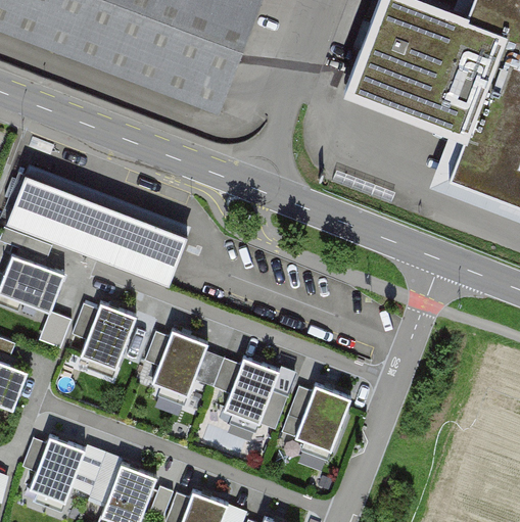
[(0,32),(218,114),(261,0),(0,0),(0,32)]
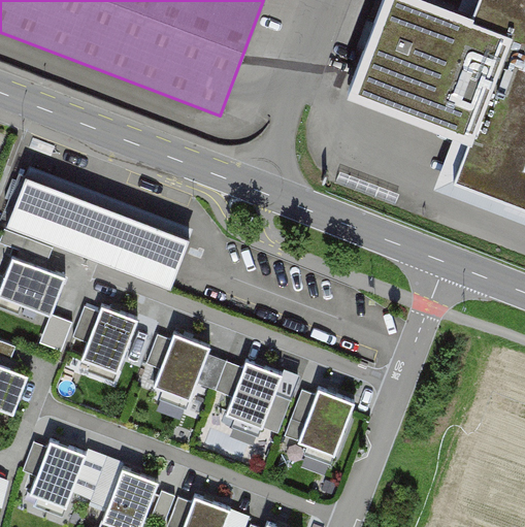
[(465,133),(448,180),(524,209),(524,0),(474,0),(469,18),(423,0),(385,0),(352,90),(465,133)]
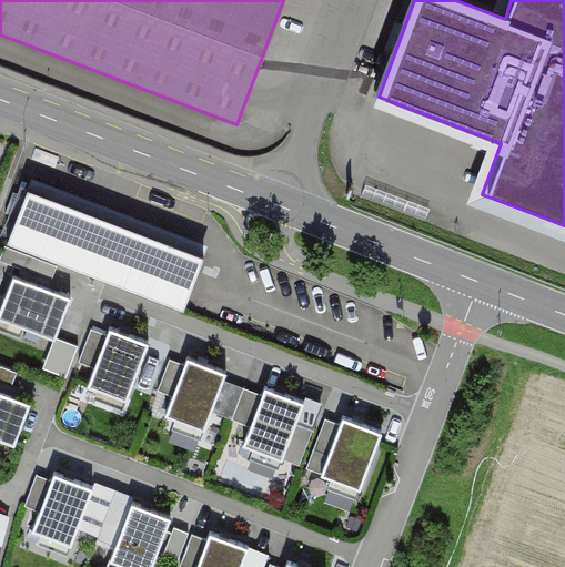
[(208,249),(27,181),(3,244),(183,312),(208,249)]
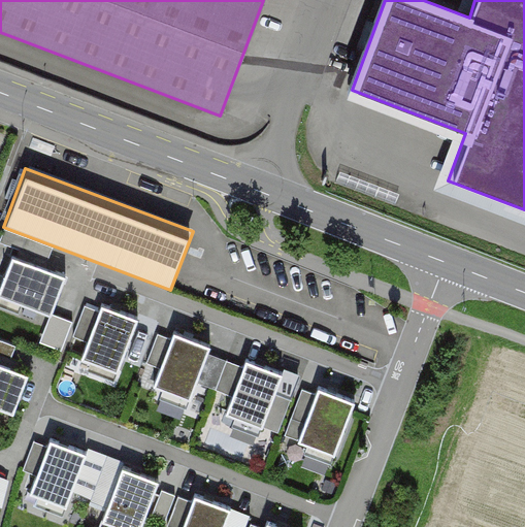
[(51,248),(2,229),(0,234),(0,243),(46,261),(51,248)]
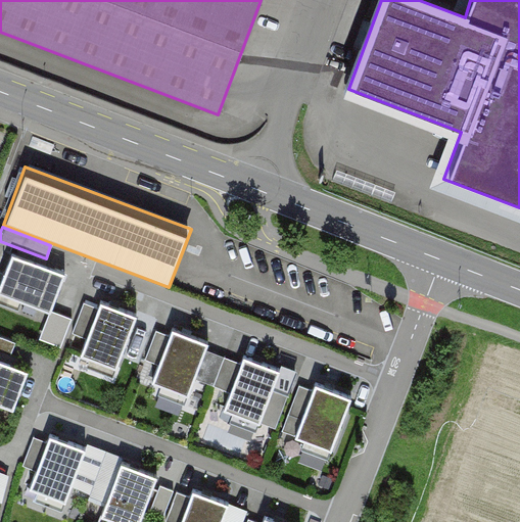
[(62,274),(10,253),(0,281),(0,292),(48,312),(62,274)]
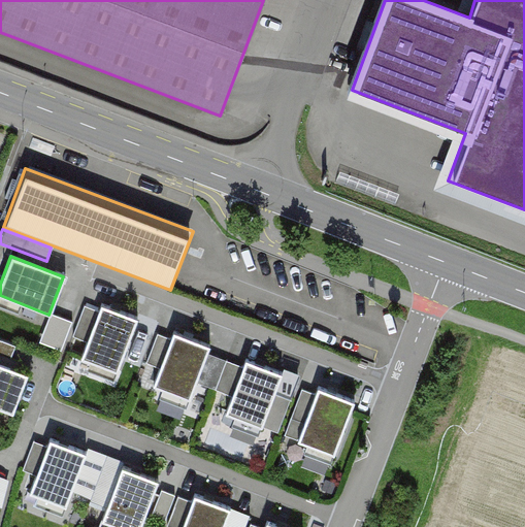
[(139,325),(98,309),(75,369),(117,385),(139,325)]
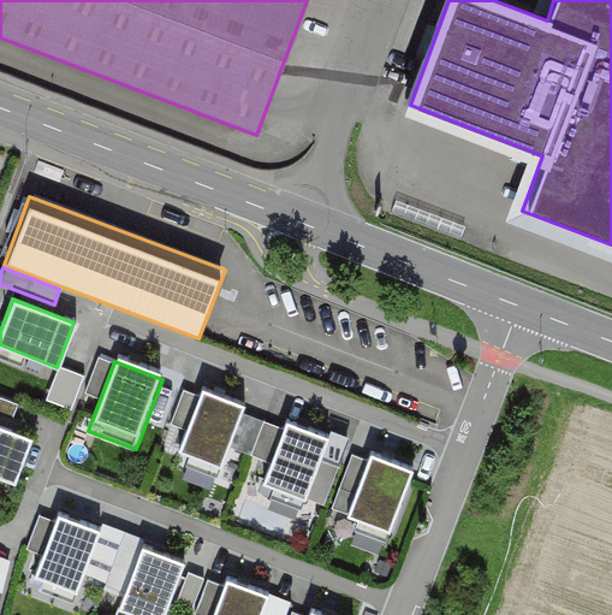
[(81,376),(65,370),(53,403),(69,409),(81,376)]
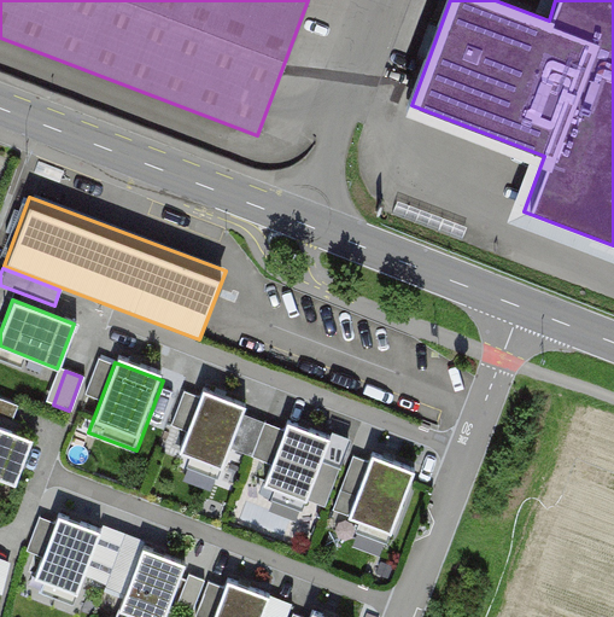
[(217,476),(240,409),(202,396),(177,463),(217,476)]
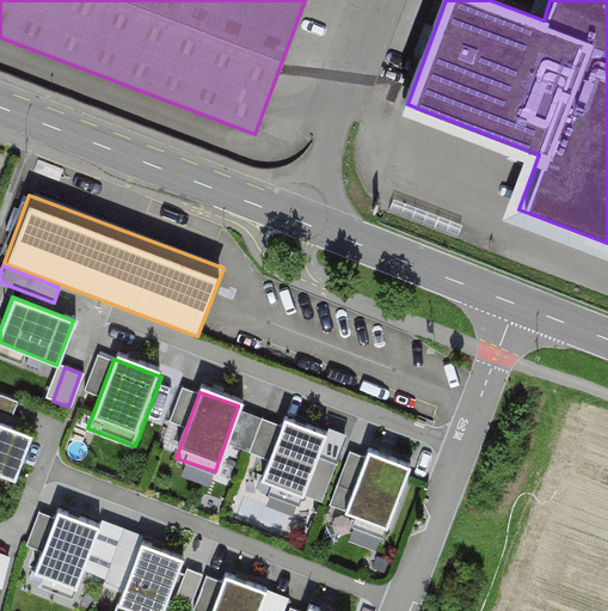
[(16,401),(0,395),(0,413),(10,417),(16,401)]
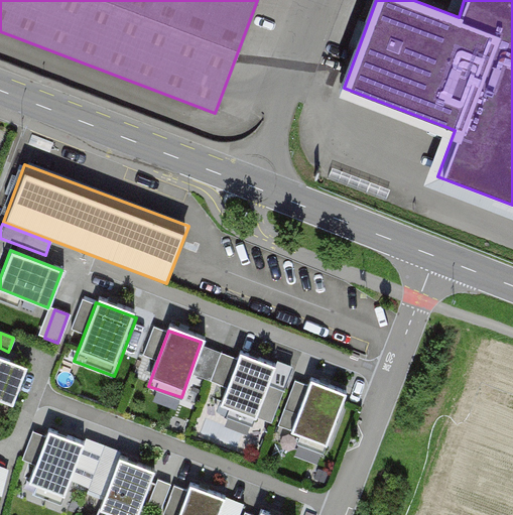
[(253,423),(272,367),(239,356),(219,412),(253,423)]
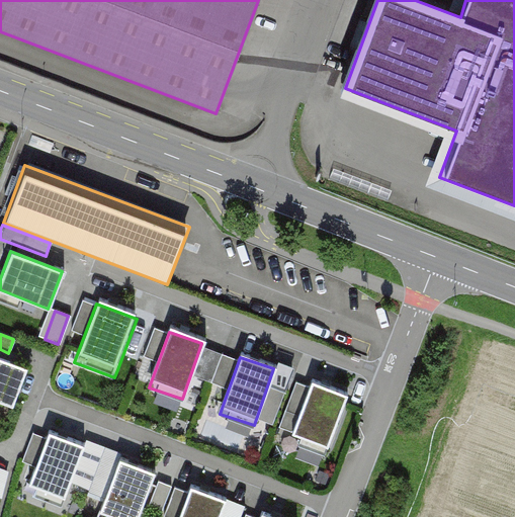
[(22,372),(0,363),(0,408),(7,411),(22,372)]
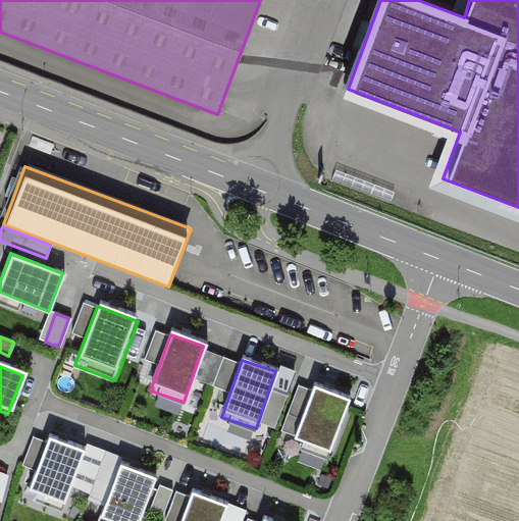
[(326,454),(348,399),(316,386),(295,443),(326,454)]
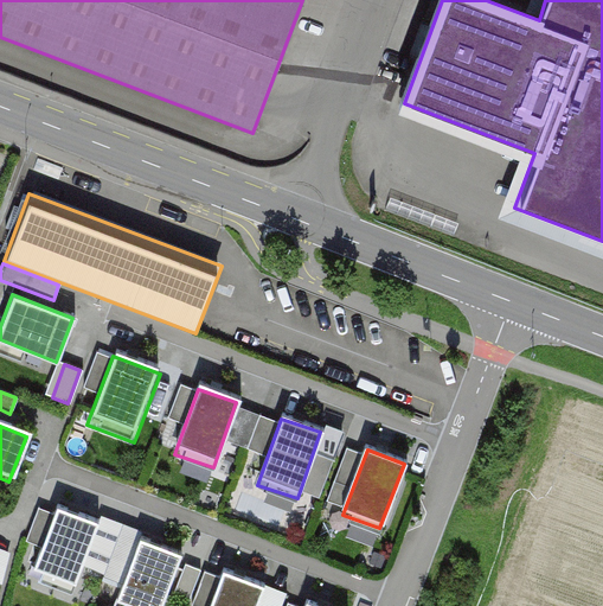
[(43,541),(53,510),(39,504),(29,536),(43,541)]
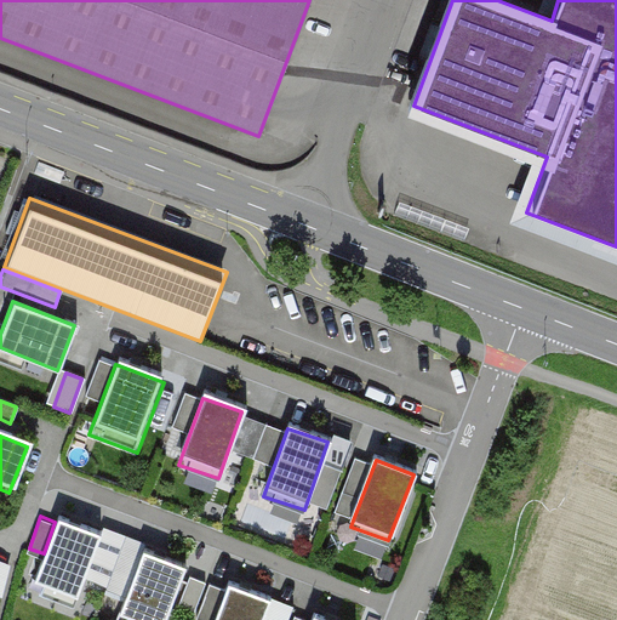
[(75,596),(98,535),(60,522),(38,582),(75,596)]
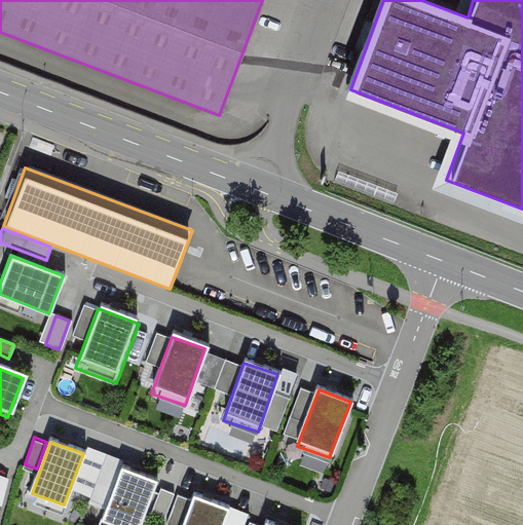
[(138,524),(154,483),(120,470),(99,524),(138,524)]
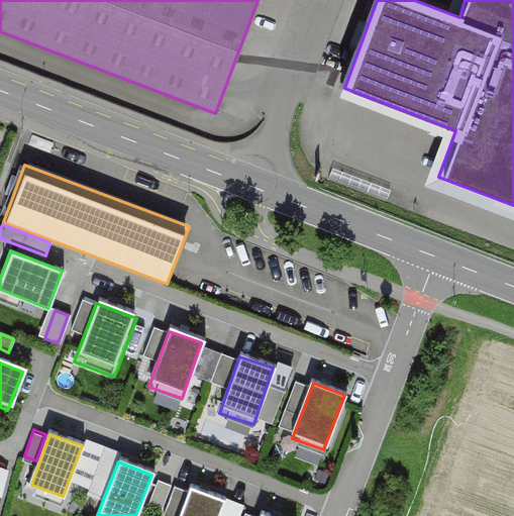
[(214,515),(221,501),(191,489),(180,515),(214,515)]
